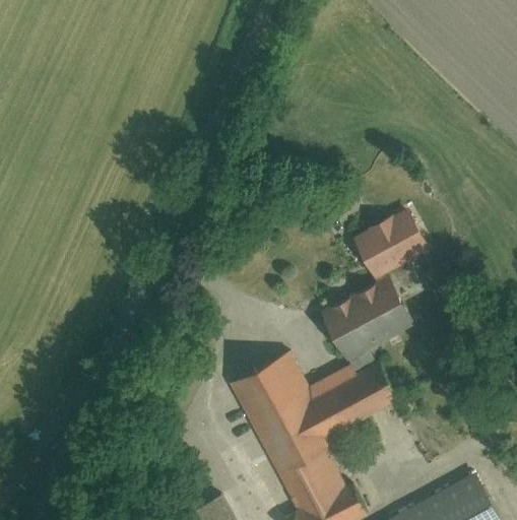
[(352,238),(375,279),(429,250),(405,208),(352,238)]
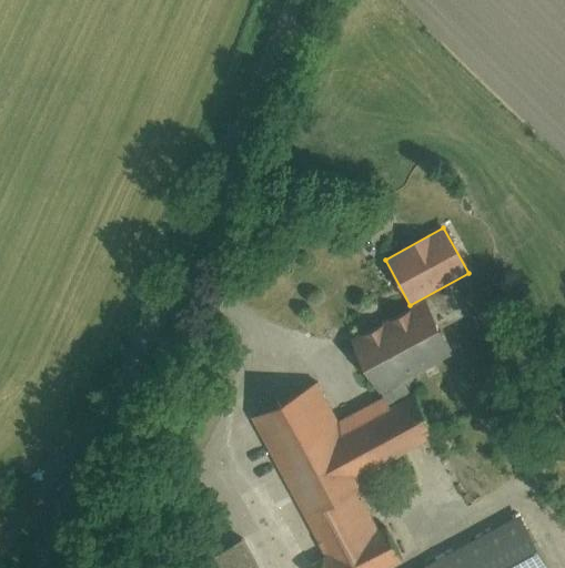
[(380,397),(450,352),(419,304),(349,350),(380,397)]
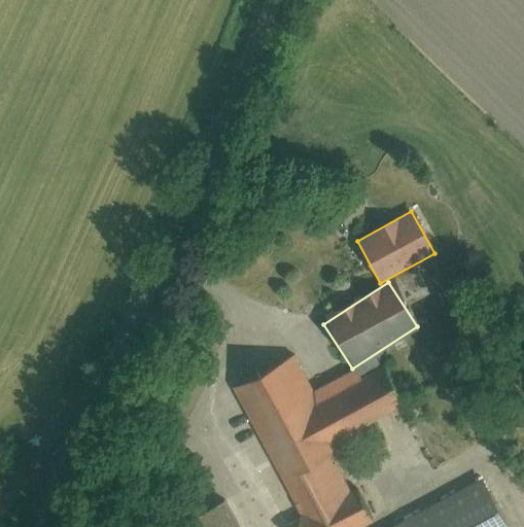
[(280,364),(234,389),(303,516),(288,523),(289,526),(358,526),(369,522),(329,450),(399,412),(375,367),(304,407),(280,364)]
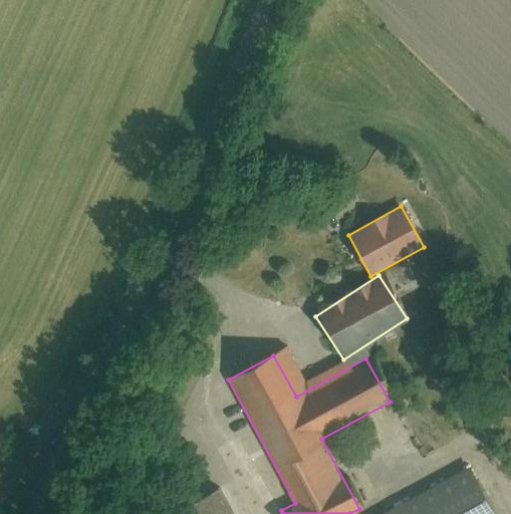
[(493,513),(469,471),(390,513),(493,513)]
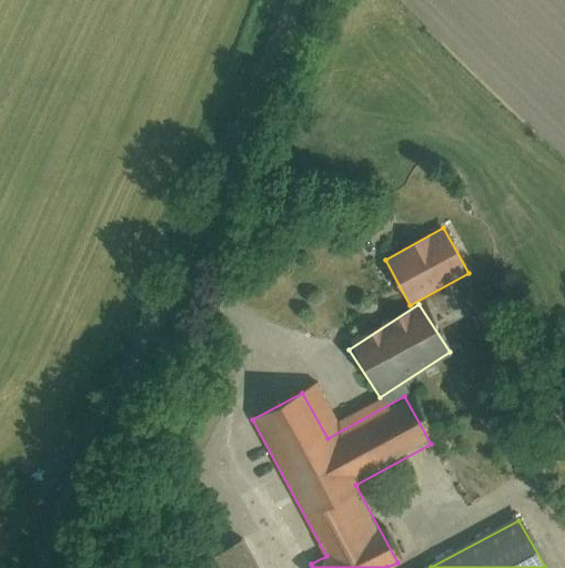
[(256,567),(242,540),(191,567),(256,567)]
